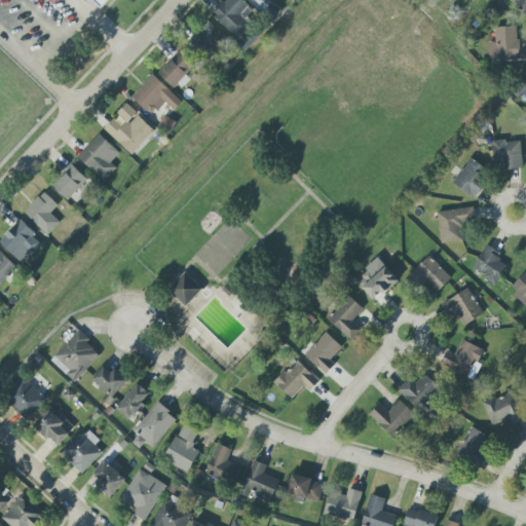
[(109,0),(101,8),(91,0),(109,0)]
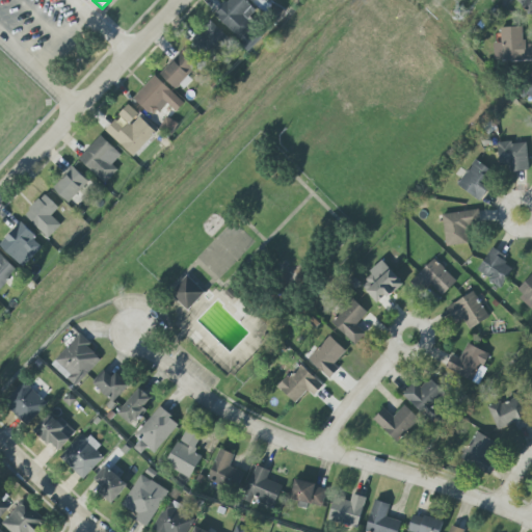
[(248,18),(256,9),(244,0),(228,0),(214,17),(240,38),(254,23),(248,18)]
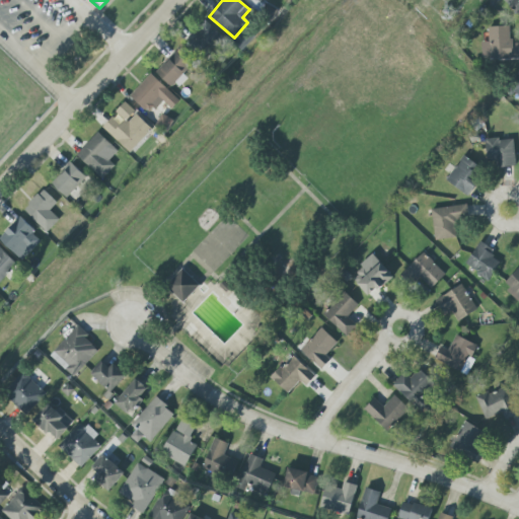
[(518,0),(503,0),(518,15),(518,0)]
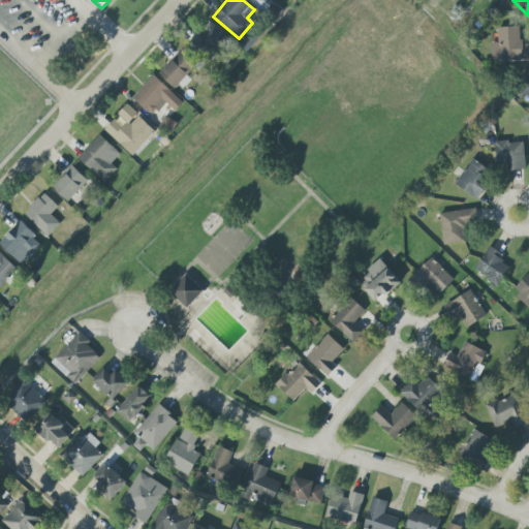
[(227,38),(211,23),(193,42),(211,58),(227,38)]
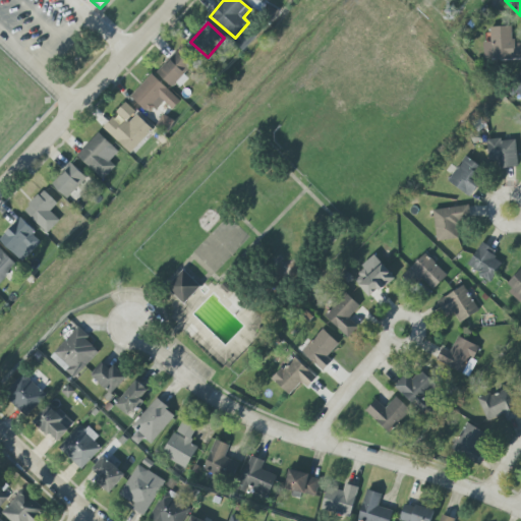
[(490,26),(490,43),(483,43),(483,59),(520,58),(520,43),(513,44),(512,26),(490,26)]
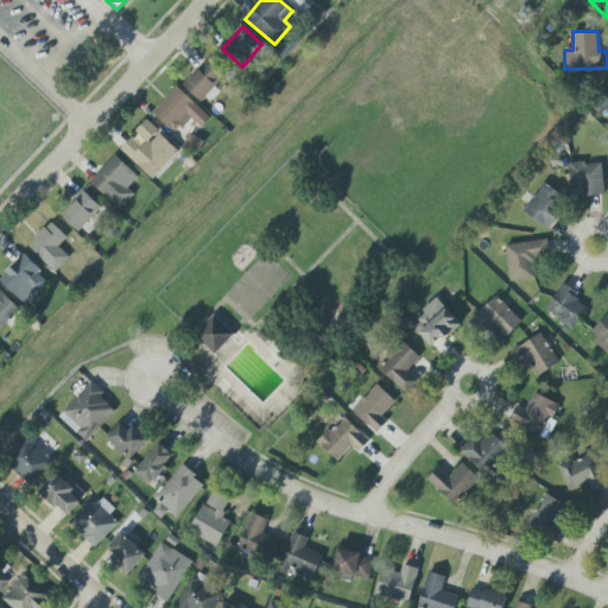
[(183,84),(207,106),(220,92),(214,87),(223,77),(204,61),(183,84)]
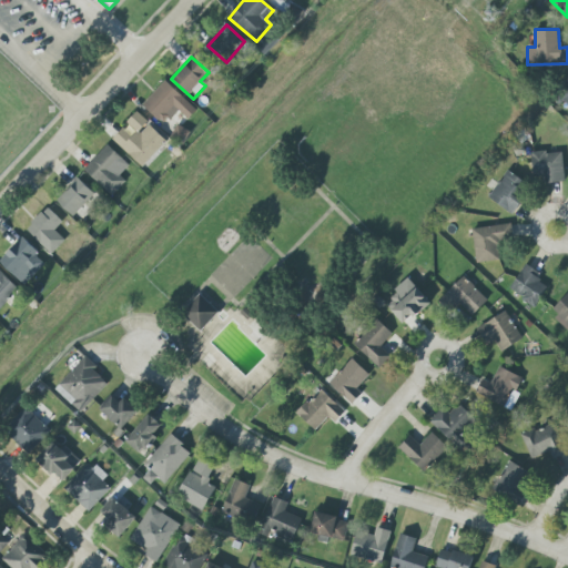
[(567,78),(556,92),(567,103),(567,78)]
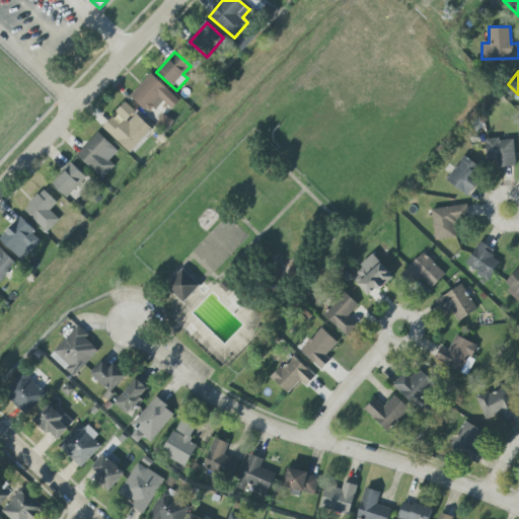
[(148,114),(161,99),(171,109),(179,101),(151,74),(130,95),(148,114)]
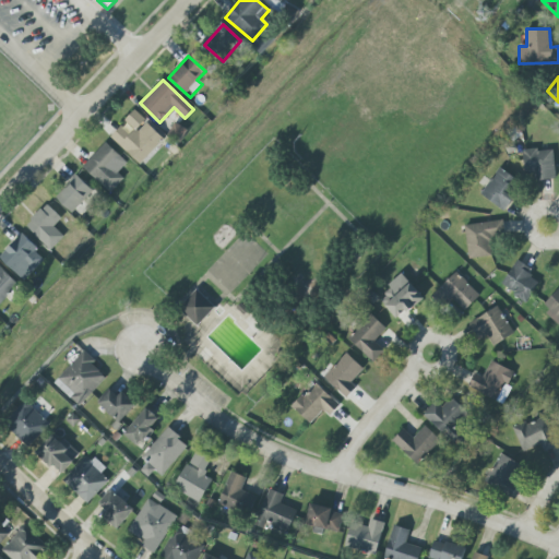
[(164,139),(134,110),(109,137),(139,164),(164,139)]
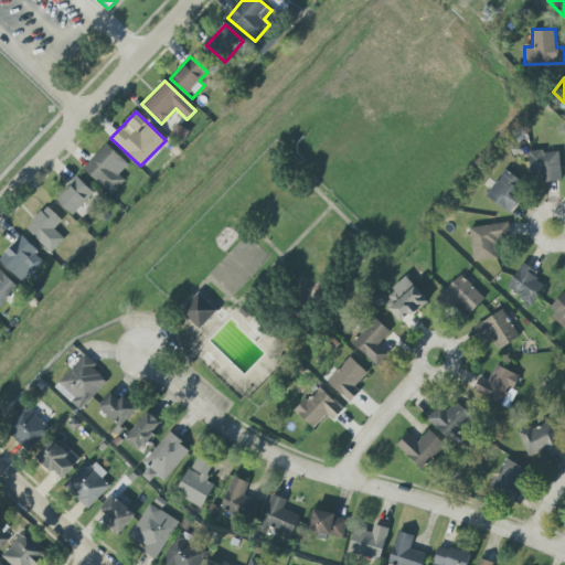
[(119,174),(128,164),(106,144),(83,169),(112,195),(125,180),(119,174)]
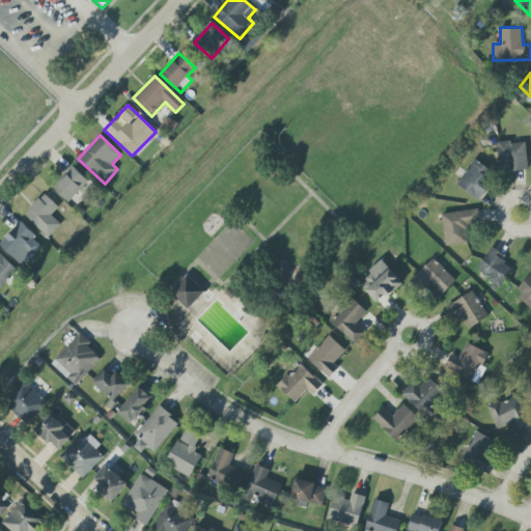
[(525,141),(496,144),(499,166),(506,165),(507,172),(528,170),(525,141)]
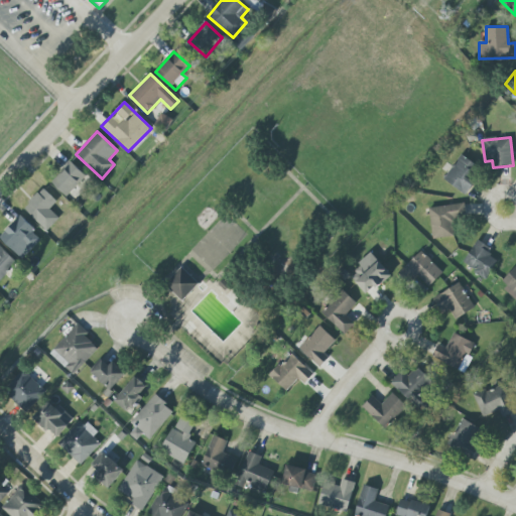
[(478,166),(461,154),(443,180),(466,195),(475,181),(471,178),(478,166)]
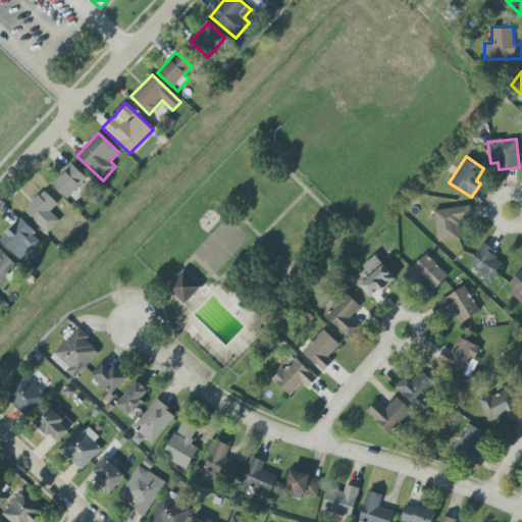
[(52,185),(67,199),(87,178),(71,164),(52,185)]
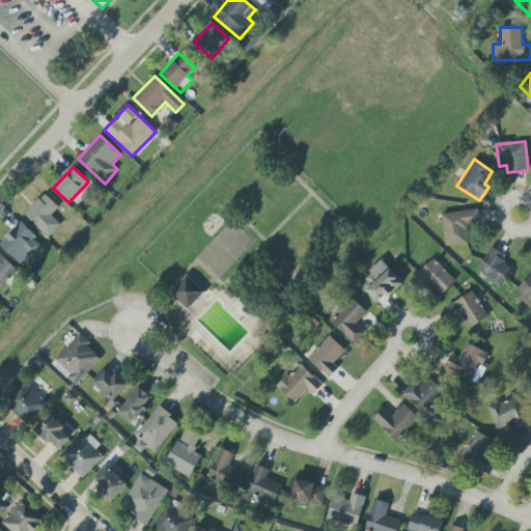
[(24,215),(48,238),(60,224),(51,216),(58,207),(44,194),(24,215)]
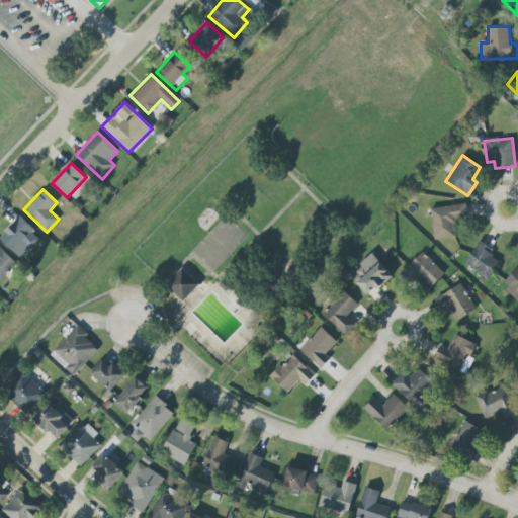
[(431,207),(433,240),(454,239),(453,223),(467,222),(466,205),(431,207)]
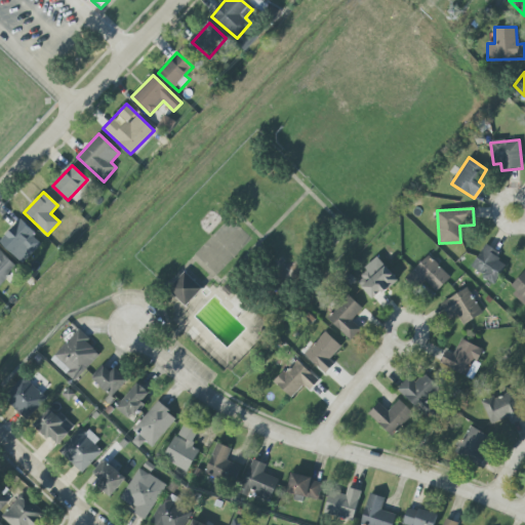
[(0,243),(22,263),(42,241),(18,219),(0,240),(0,243)]
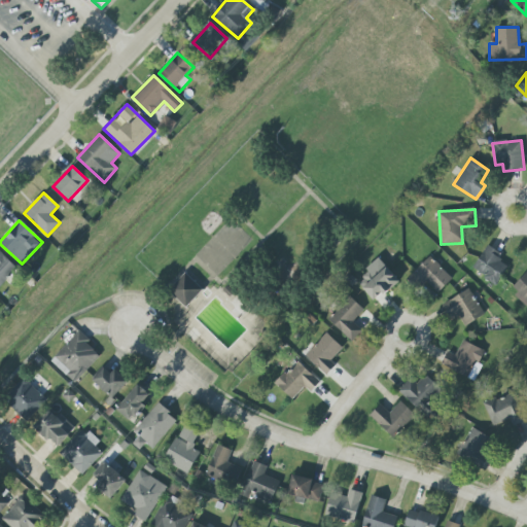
[(497,284),(507,266),(498,260),(502,253),(486,245),(472,271),(497,284)]
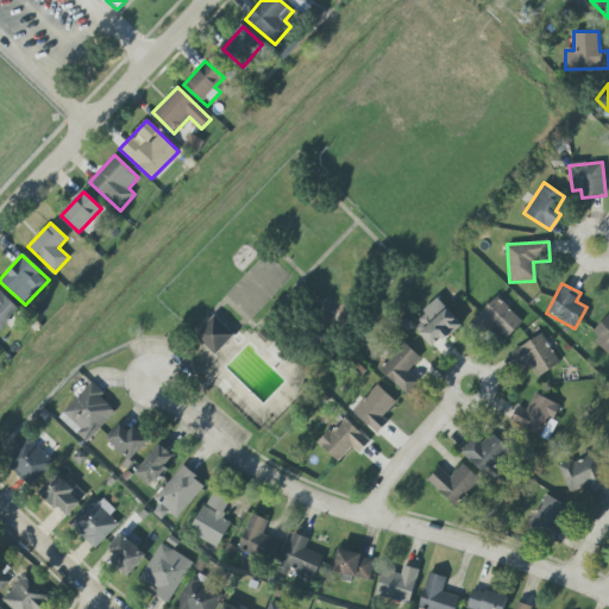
[(0,331),(20,311),(0,290),(0,331)]
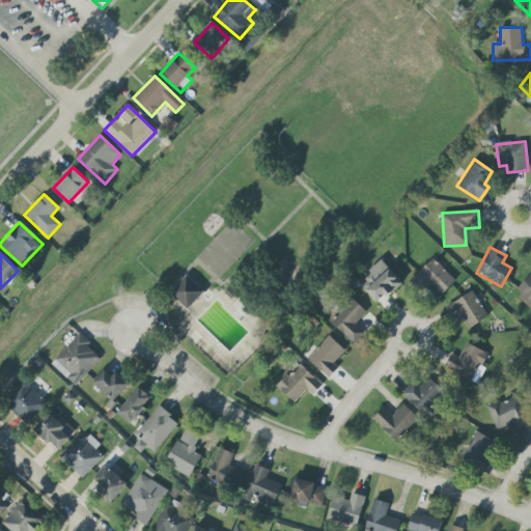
[(440,296),(455,281),(435,258),(411,280),(423,292),(430,285),(440,296)]
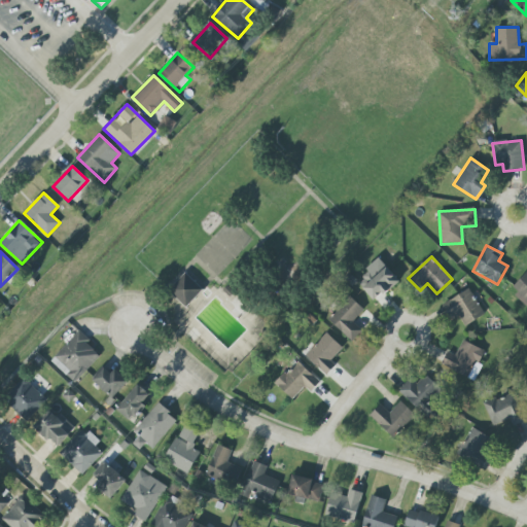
[(375,302),(398,281),(381,259),(356,280),(375,302)]
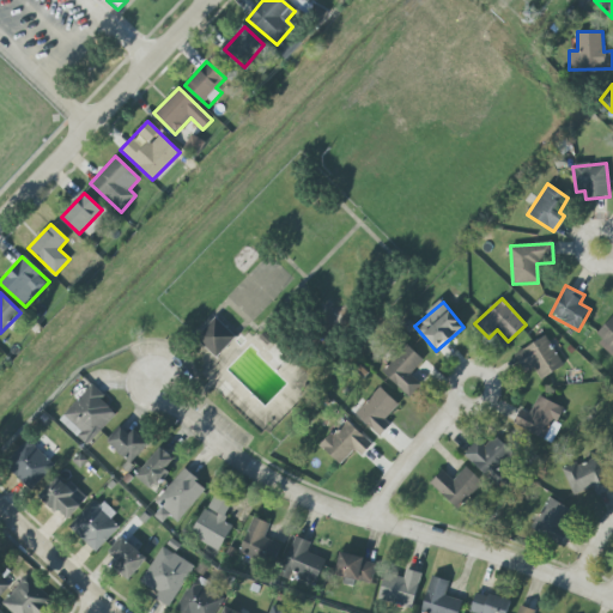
[(594,337),(612,353),(612,315),(594,337)]
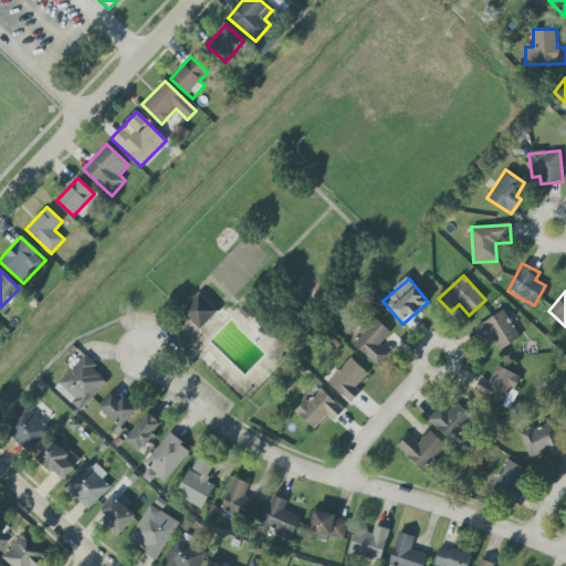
[(200,329),(218,311),(199,294),(181,313),(200,329)]
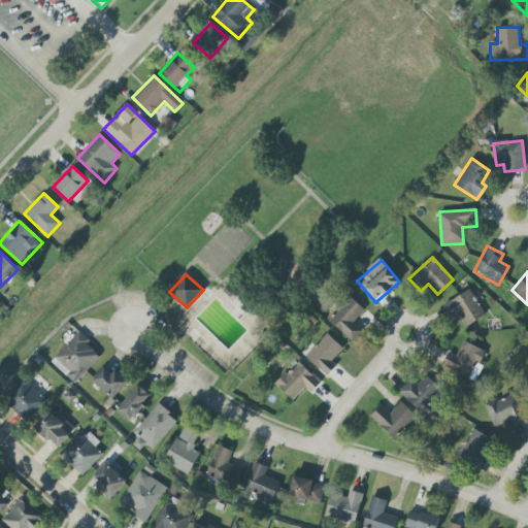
[(458,318),(463,328),(485,315),(469,290),(442,306),(452,321),(458,318)]
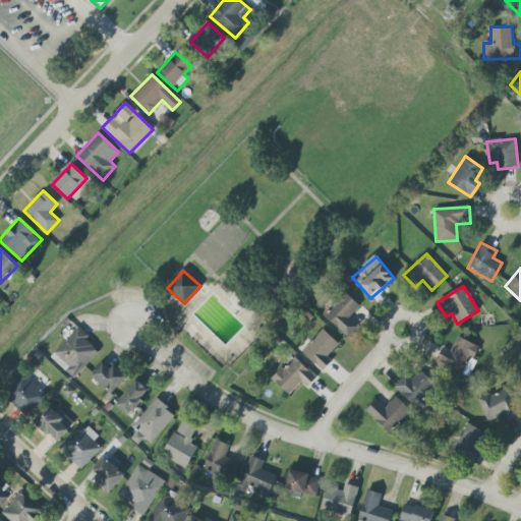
[(347,338),(358,327),(349,319),(360,306),(345,293),(324,315),(347,338)]
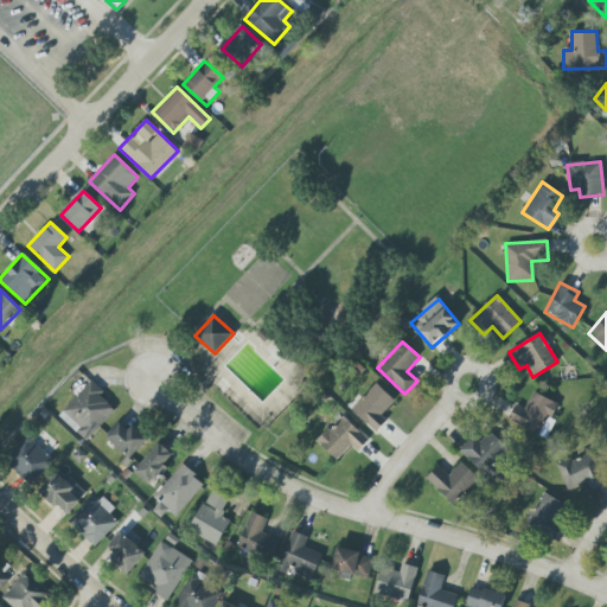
[(116,409),(89,383),(58,415),(85,441),(116,409)]
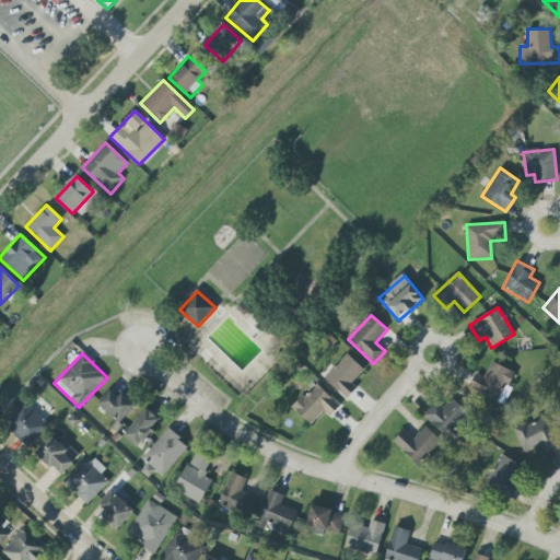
[(351,383),(364,370),(347,353),(324,377),(346,399),(357,388),(351,383)]
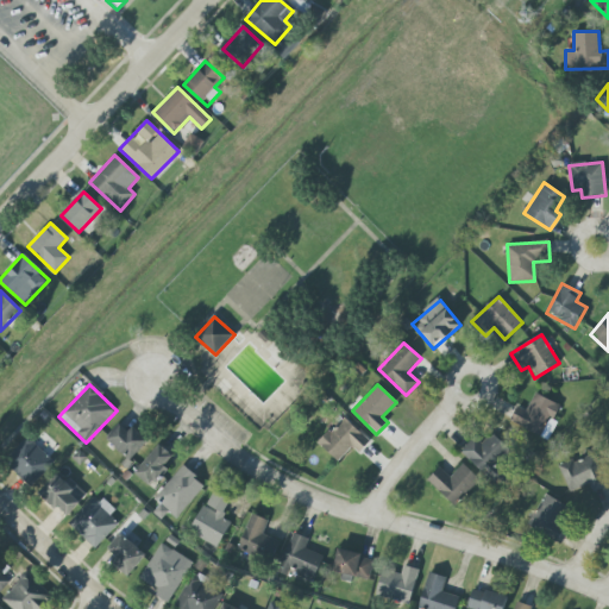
[(526,410),(518,406),(509,422),(541,439),(559,406),(535,393),(526,410)]
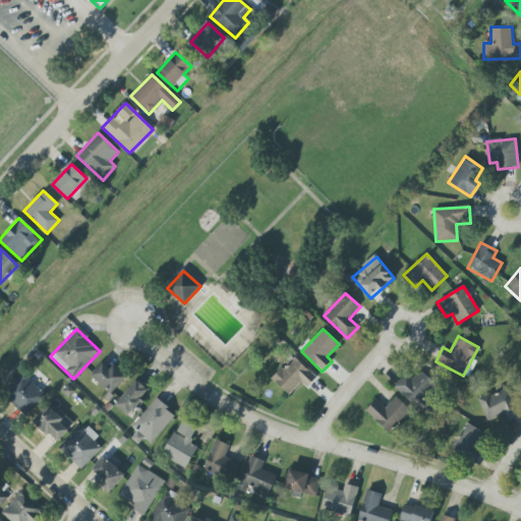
[(307,388),(316,378),(294,356),(273,380),(289,395),(301,383),(307,388)]
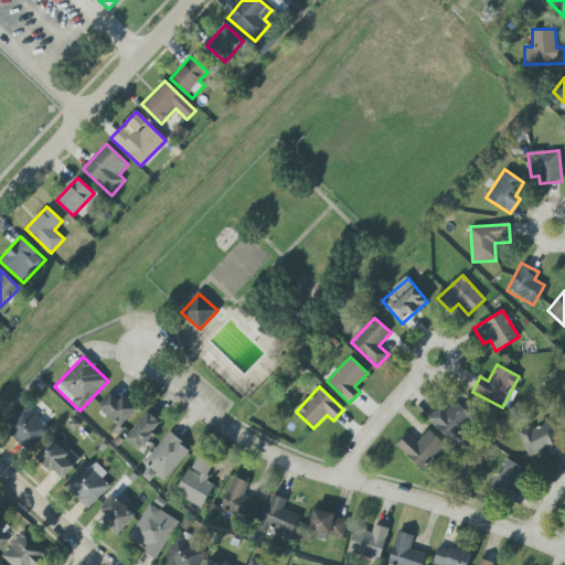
[(99,407),(120,427),(136,412),(115,391),(99,407)]
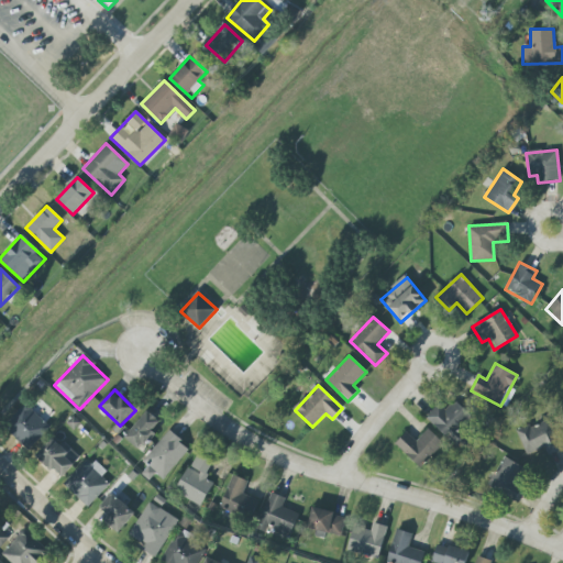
[(439,405),(427,418),(451,441),(473,418),(454,400),(444,411),(439,405)]
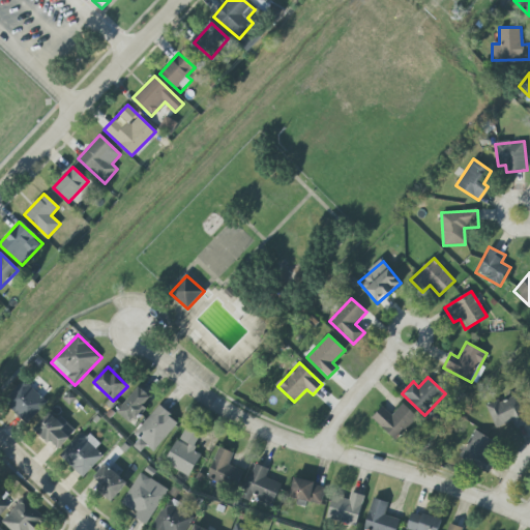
[(28,423),(48,403),(24,381),(4,402),(28,423)]
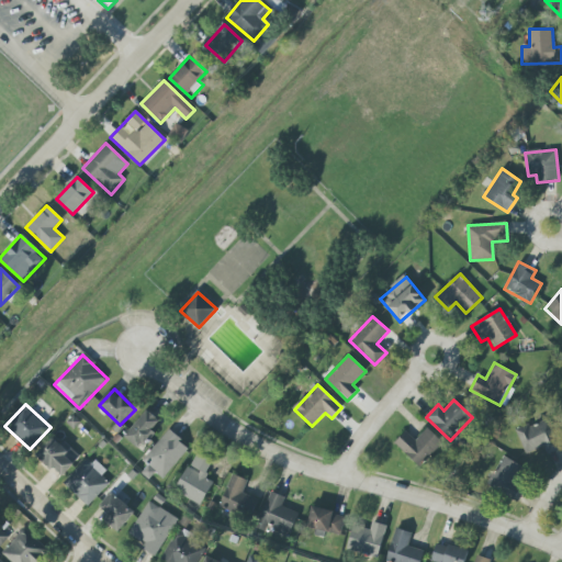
[(124,437),(138,450),(155,431),(153,429),(159,422),(147,411),(124,437)]
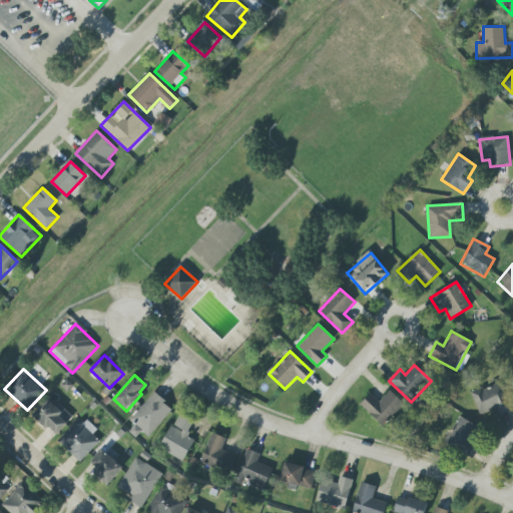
[(510,405),(498,381),(470,395),(482,419),(510,405)]
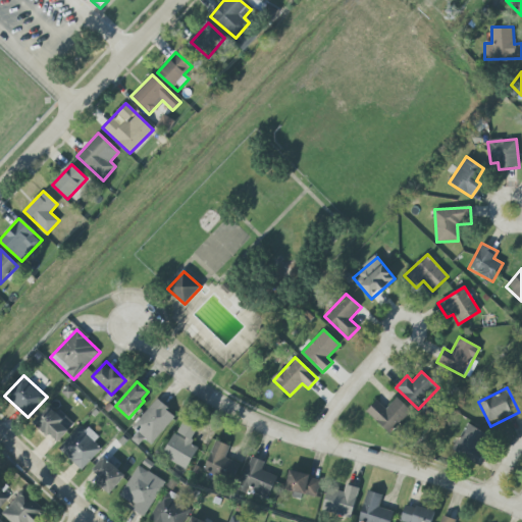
[(411,411),(397,398),(385,410),(376,401),(366,412),(389,433),(411,411)]
